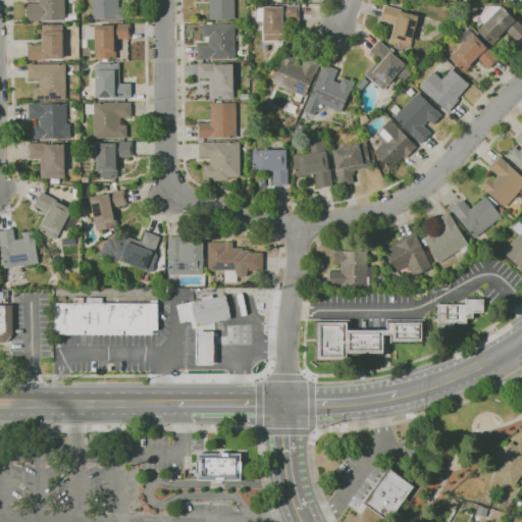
[(29,21),(29,18),(27,18),(27,6),(28,6),(28,3),(39,3),(39,0),(28,1),(27,0),(64,0),(65,20),(29,21)]
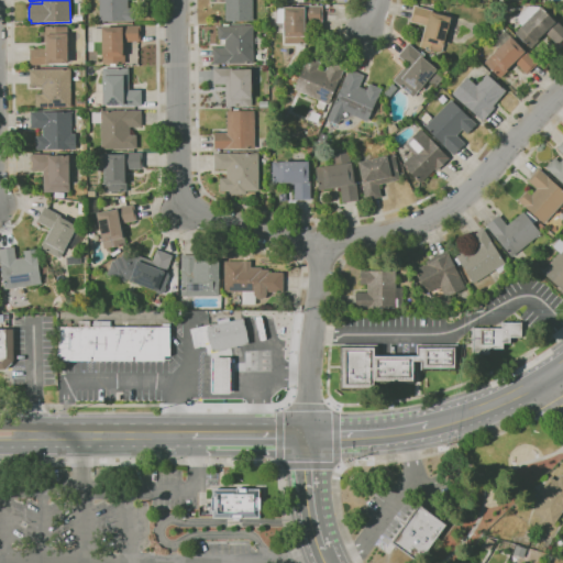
[(135,21),(99,21),(99,0),(129,0),(129,9),(134,9),(135,21)]
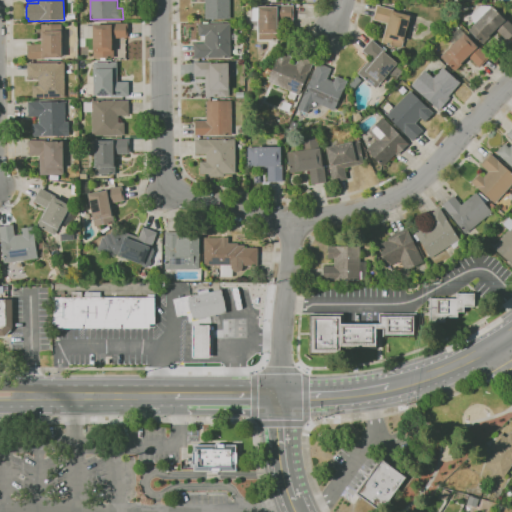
[(230,0),(230,19),(205,19),(205,0),(230,0)]
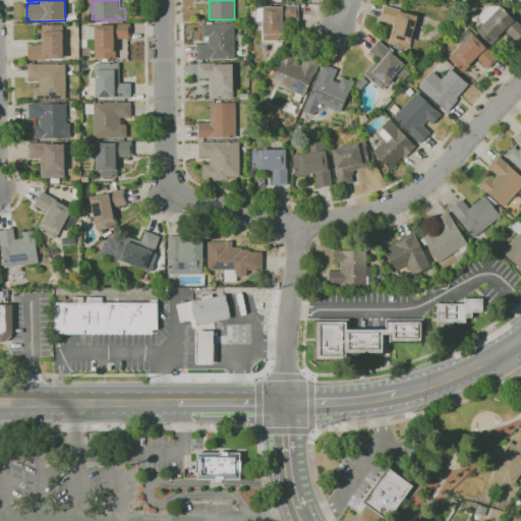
[(408,49),(388,43),(394,23),(380,19),(384,5),(402,10),(402,12),(417,16),(408,49)]
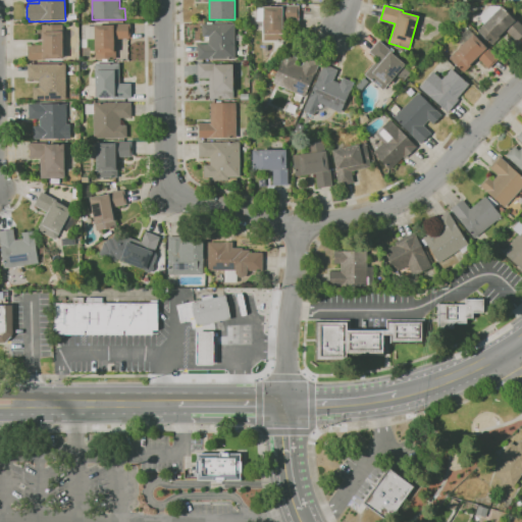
[(283,41),(263,41),(263,20),(257,20),(257,7),(263,7),(281,7),(281,6),(299,6),(299,20),(283,20),(283,41)]
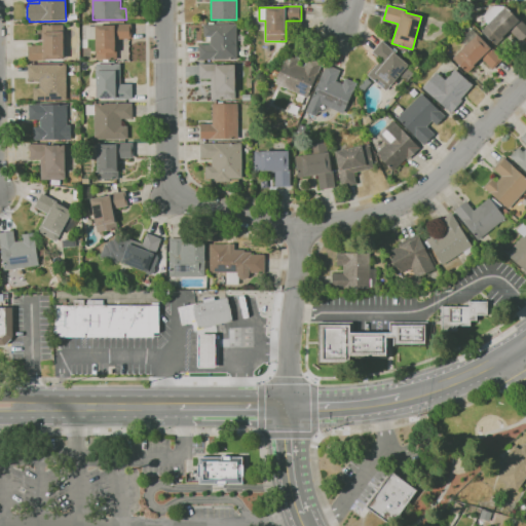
[(485,22),(484,15),(493,6),(503,6),(504,7),(505,6),(519,20),(520,19),(525,25),(525,36),(521,42),(511,31),(496,45),(490,39),(489,41),(480,32),(482,31),(481,30),(487,24),(485,22)]
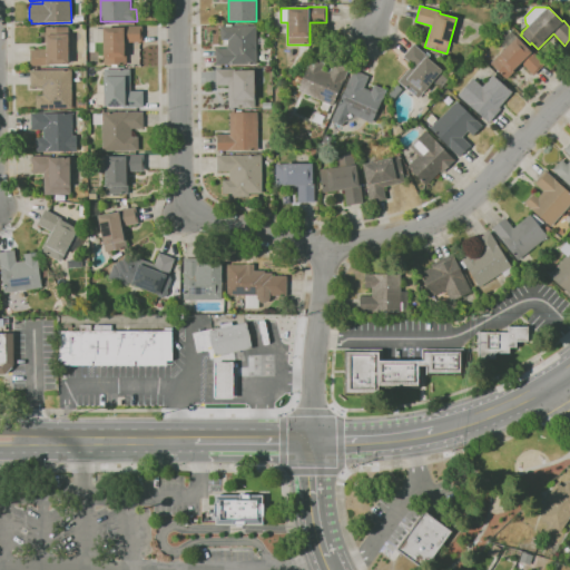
[(104,65),(104,42),(94,42),(94,29),(104,29),(104,28),(123,28),(123,26),(141,26),(143,42),(126,42),(126,65),(104,65)]
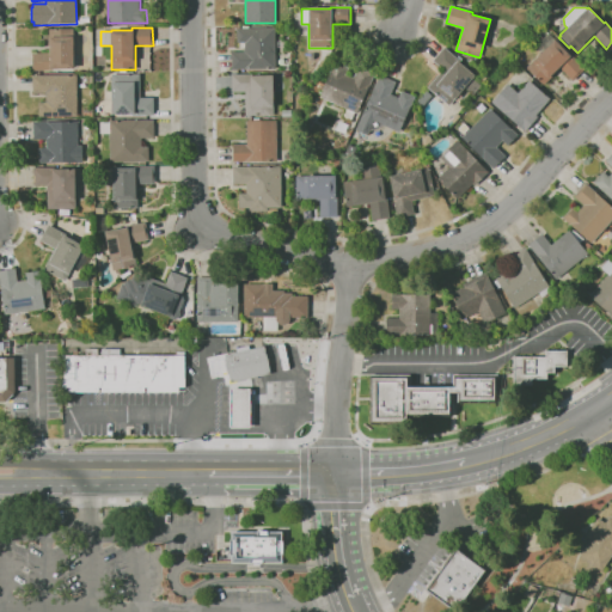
[(275,69),(231,69),(231,51),(244,51),(244,43),(237,43),(237,29),(275,28),(275,69)]
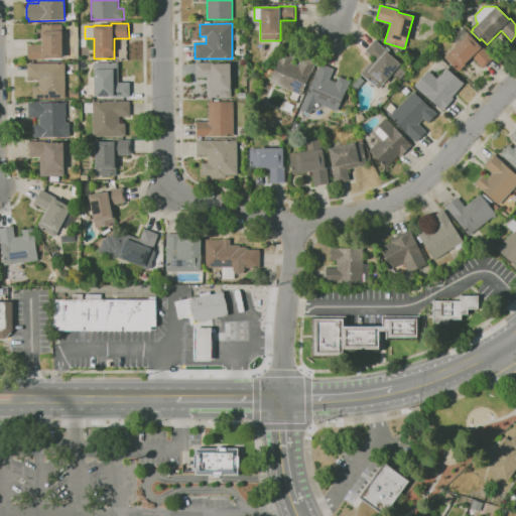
[(45,59),(27,59),(27,44),(40,44),(40,24),(61,24),(62,57),(45,57),(45,59)]
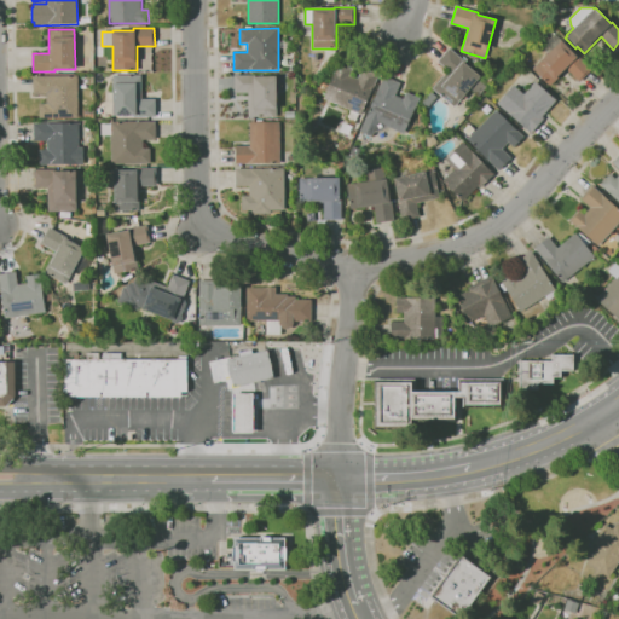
[(550,86),(533,68),(549,52),(543,46),(555,34),(577,56),(578,55),(591,69),(579,81),(567,69),(550,86)]
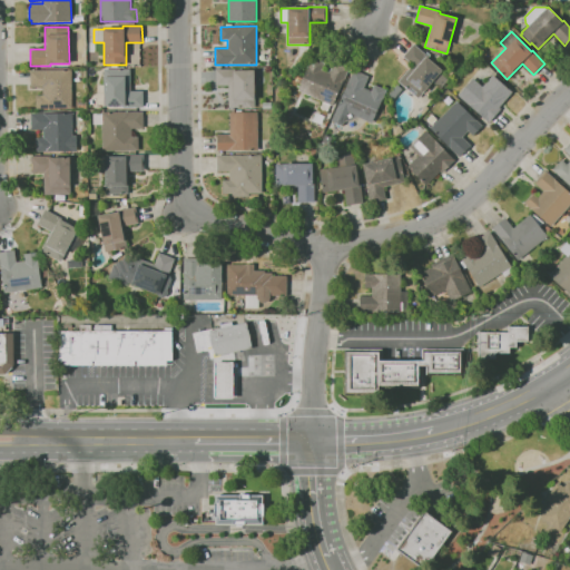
[(418,98),(397,81),(412,65),(403,57),(413,43),(429,57),(428,58),(442,70),(440,72),(445,77),(444,78),(445,78),(439,86),(439,85),(438,86),(432,81),(418,98)]
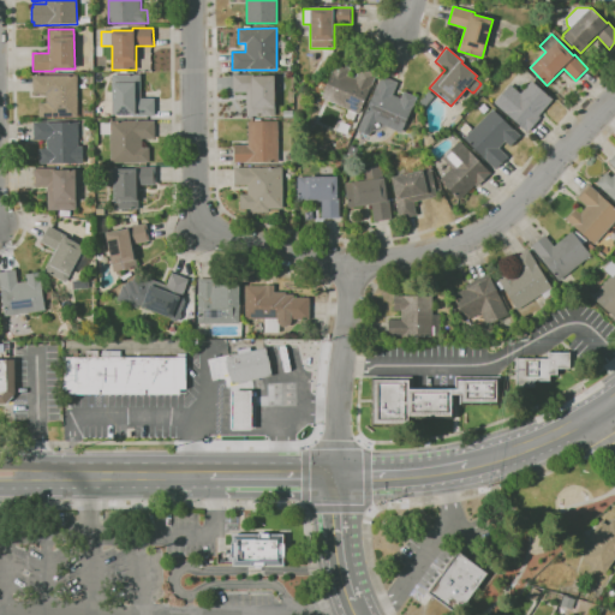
[(358,114),(321,97),(324,90),(318,88),(321,82),(327,85),(336,61),(350,67),(347,75),(356,78),(362,66),(376,73),(358,114)]
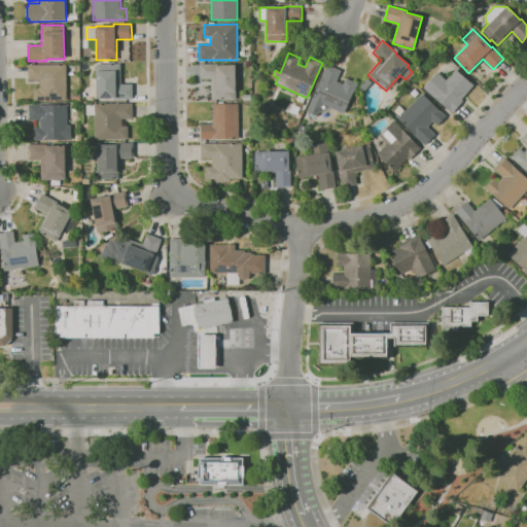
[(66,101),(33,101),(33,88),(39,88),(39,80),(29,80),(28,65),(66,64),(66,101)]
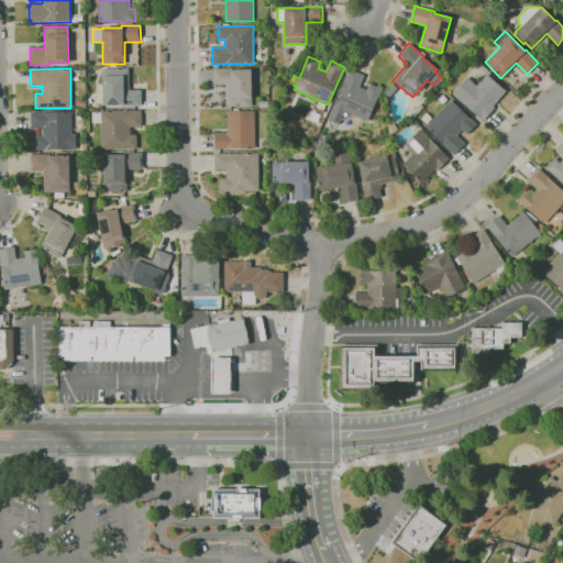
[(122,106),(103,106),(102,68),(129,68),(129,90),(141,89),(141,106),(122,106)]
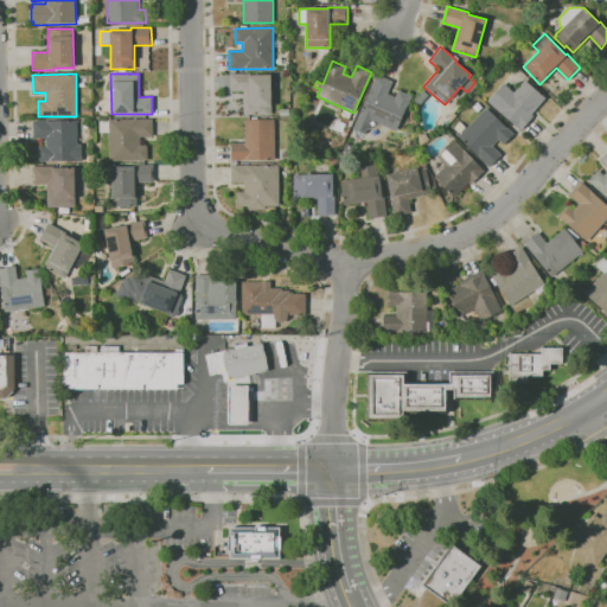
[(243,115),(243,91),(230,91),(230,74),(257,74),(257,75),(270,75),(272,114),(243,115)]
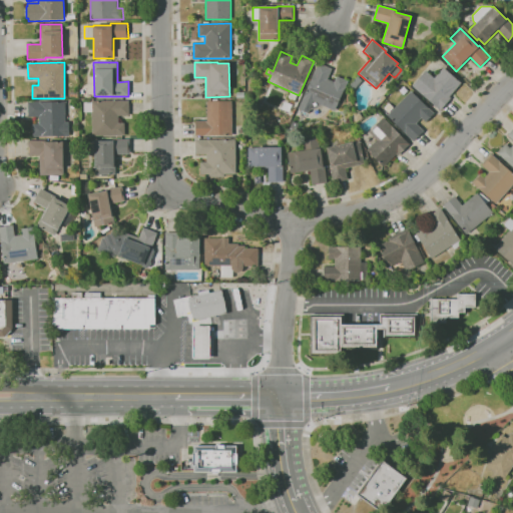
[(310,109),(309,113),(298,109),(304,96),(318,63),(332,69),(328,79),(334,82),(337,76),(348,81),(335,111),(321,105),(310,109)]
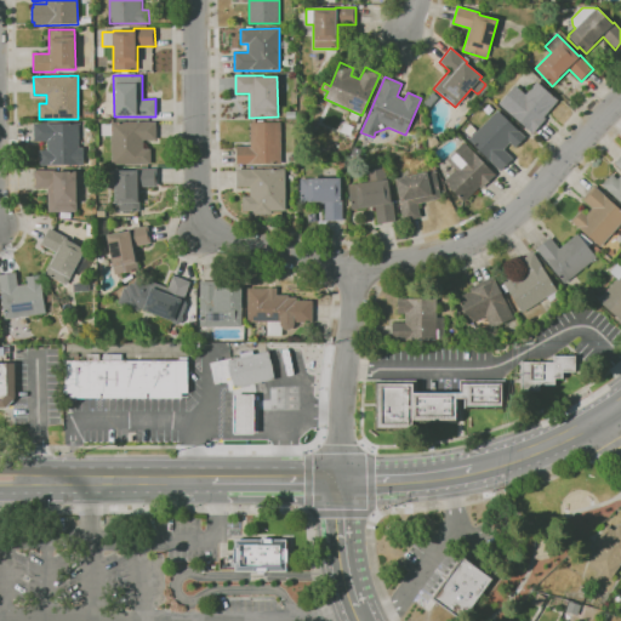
[(533,134),(499,103),(516,85),(525,95),(537,81),(558,101),(543,117),(546,119),(533,134)]
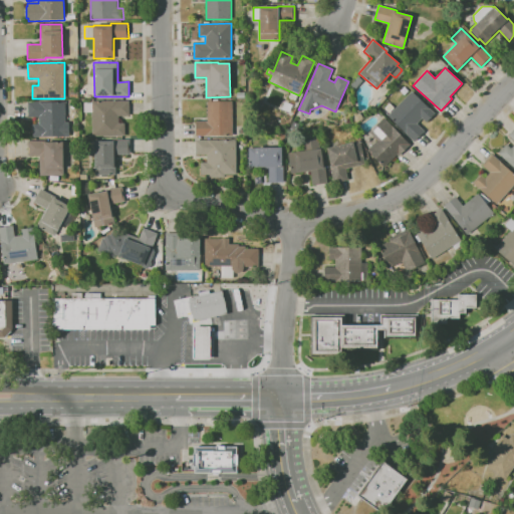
[(356,87),(351,83),(357,76),(362,80),(356,87)]
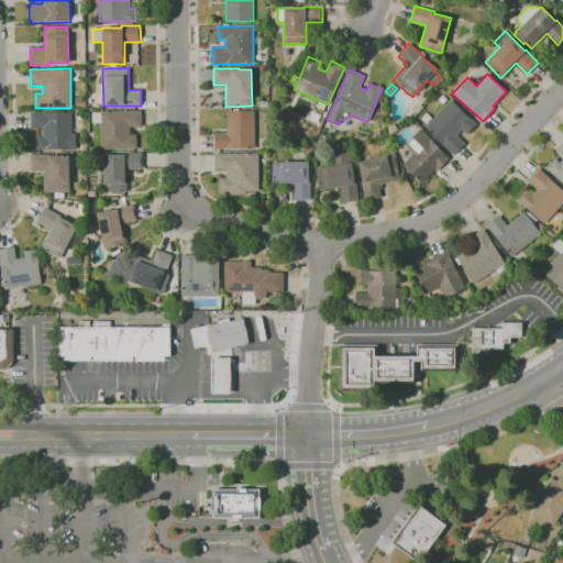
[(453,155),(424,127),(451,99),(476,124),(466,134),(462,130),(456,135),(464,143),(453,155)]
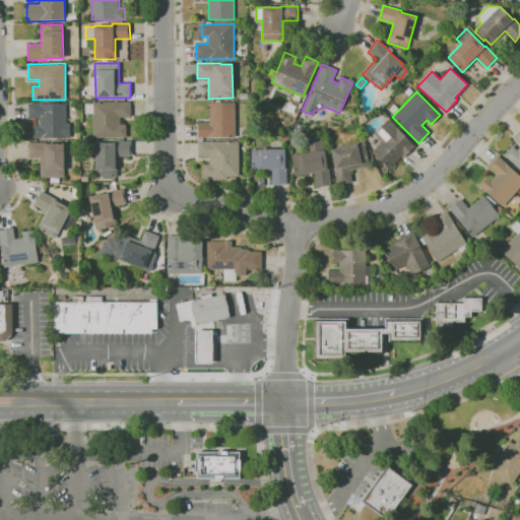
[(386,105),(383,103),(388,96),(391,99),(386,105)]
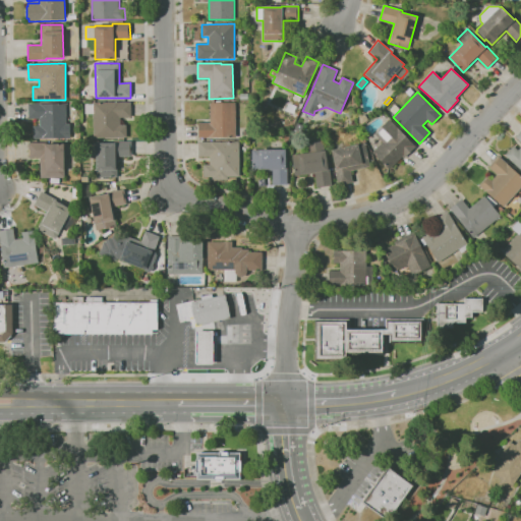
[(126,137),(94,138),(93,102),(130,102),(130,117),(120,118),(120,125),(126,125),(126,137)]
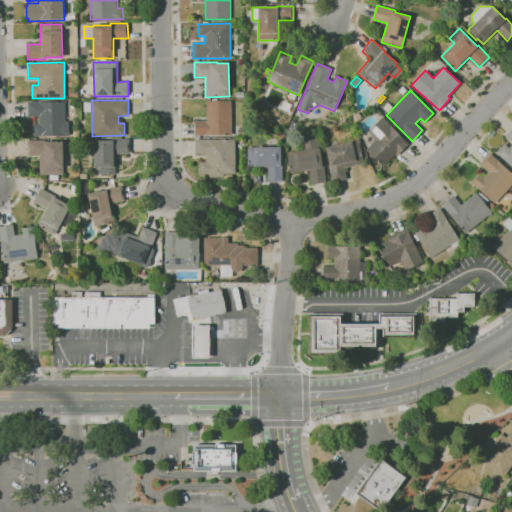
[(232,135),(195,135),(195,120),(206,120),(206,101),(231,100),(232,135)]
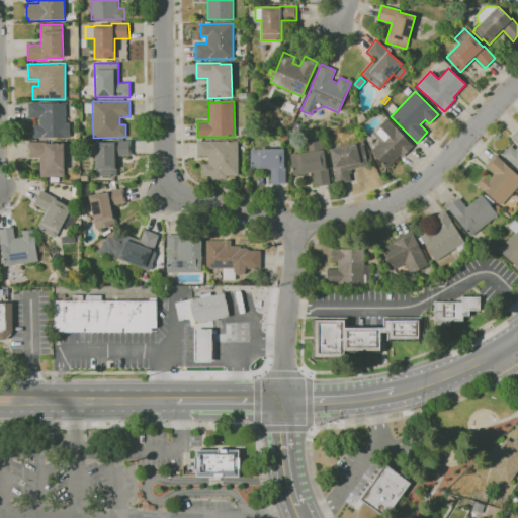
[(33,138),(33,125),(39,125),(39,117),(28,117),(27,103),(65,102),(66,122),(69,122),(70,138),(33,138)]
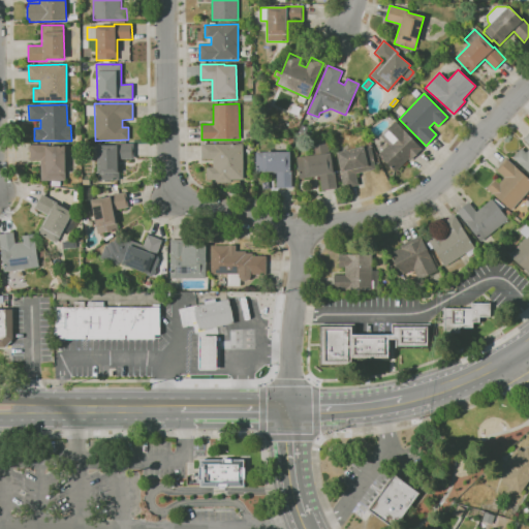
[(366,127),(365,118),(370,117),(373,121),(366,127)]
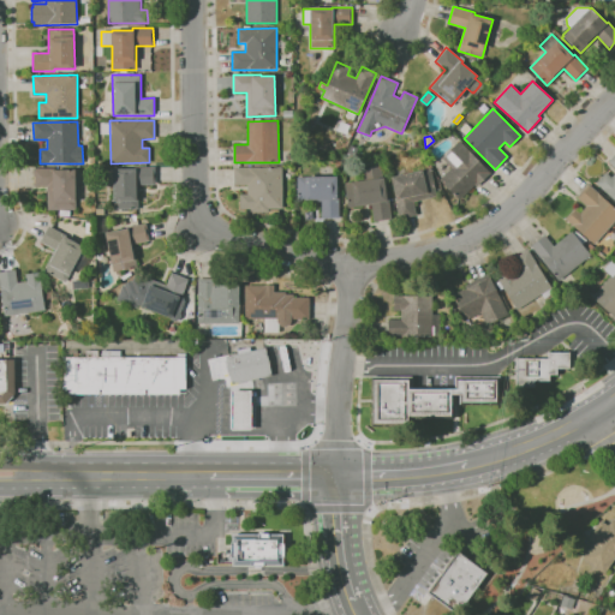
[(459,199),(440,179),(452,168),(441,157),(459,141),(491,173),(477,187),(475,185),(459,199)]
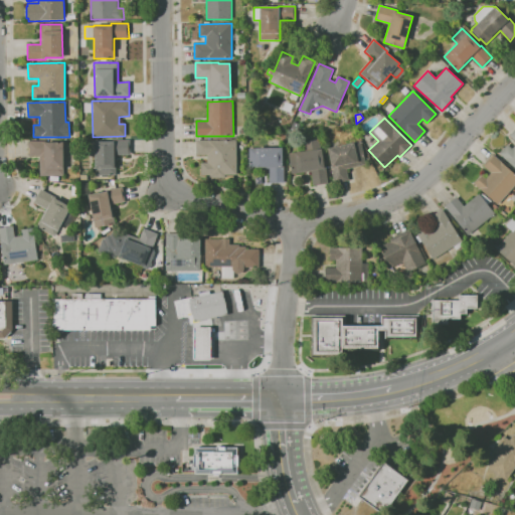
[(514,168),(499,153),(507,144),(512,149),(514,145),(514,141),(509,136),(514,129),(514,168)]
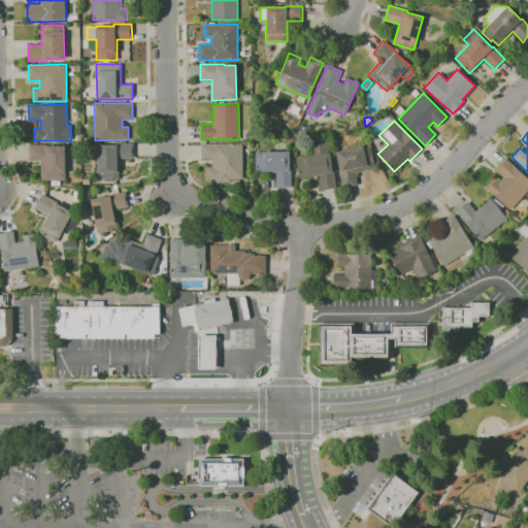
[(321,191),(319,175),(299,178),(296,157),(305,156),(304,155),(310,154),(310,155),(312,155),(311,144),(328,142),(329,153),(330,153),(332,170),(333,170),(335,189),(321,191)]
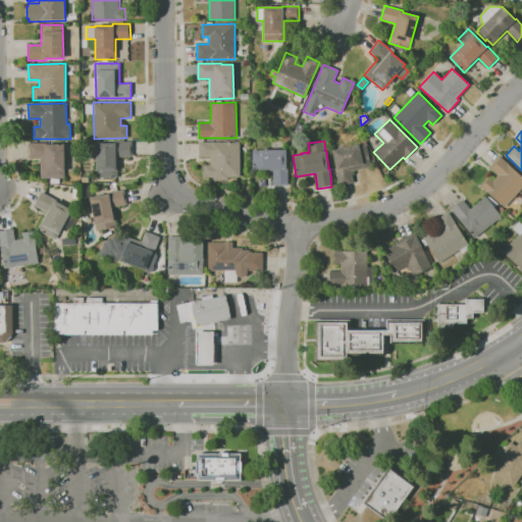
[(117,177),(96,177),(96,158),(88,158),(87,145),(96,145),(96,144),(113,143),(113,142),(132,142),(132,157),(117,157),(117,177)]
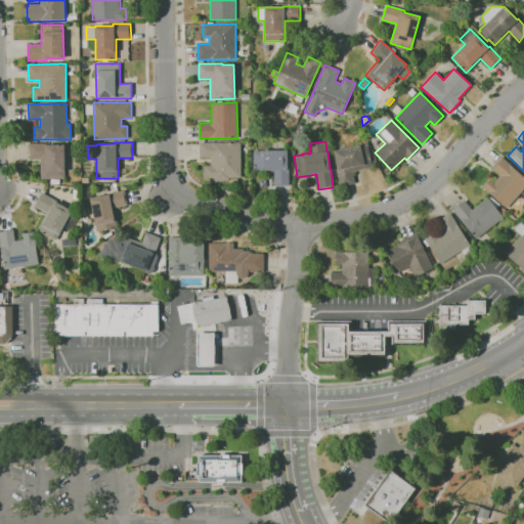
[(214,181),(214,178),(205,178),(205,166),(211,166),(211,158),(200,158),(200,142),(241,142),(241,178),(228,178),(229,181),(214,181)]
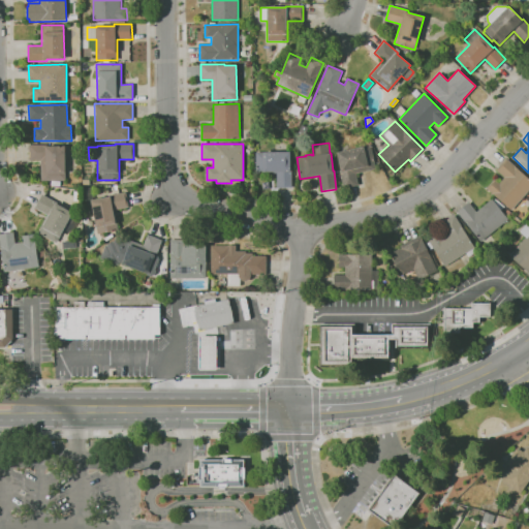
[(343,188),(339,170),(341,170),(337,152),(341,151),(340,145),(347,144),(349,150),(371,145),(376,169),(355,174),(359,185),(343,188)]
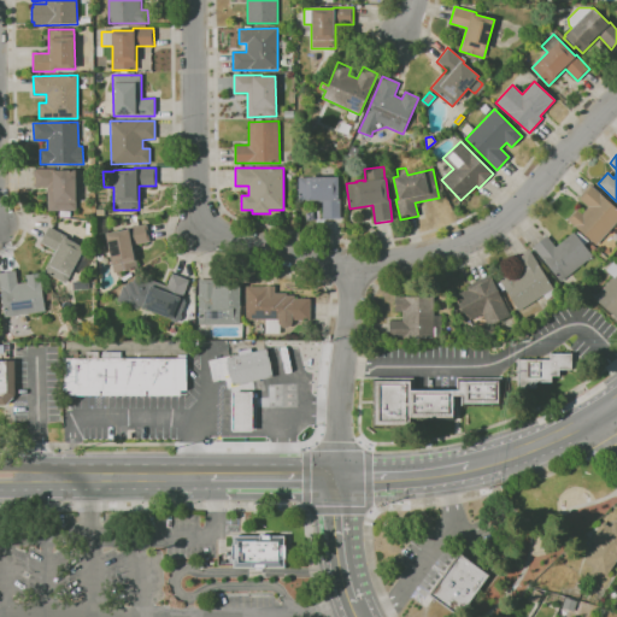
[(48,211),(47,187),(34,187),(34,169),(56,169),(56,170),(76,170),(76,211),(48,211)]
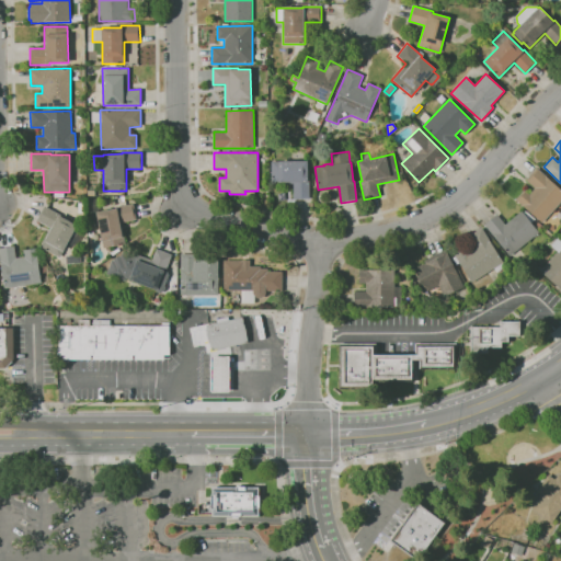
[(293,199),(293,183),(272,183),(272,161),(308,161),(308,181),(309,181),(309,199),(293,199)]
